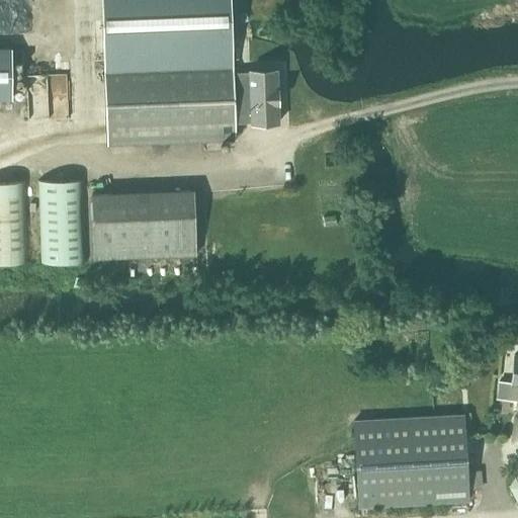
[(230,0),(103,0),(106,62),(109,145),(236,140),(235,122),(252,122),(252,123),(279,122),(277,70),(250,71),(250,72),(233,72),(233,57),(230,0)]
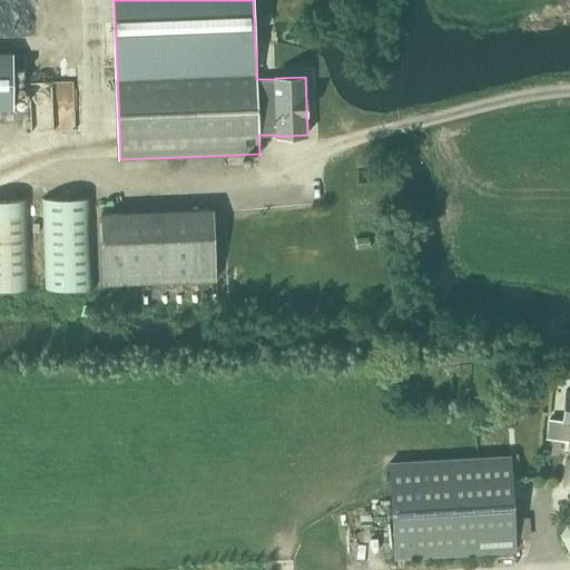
[(0,52),(0,109),(13,109),(13,53),(0,52)]
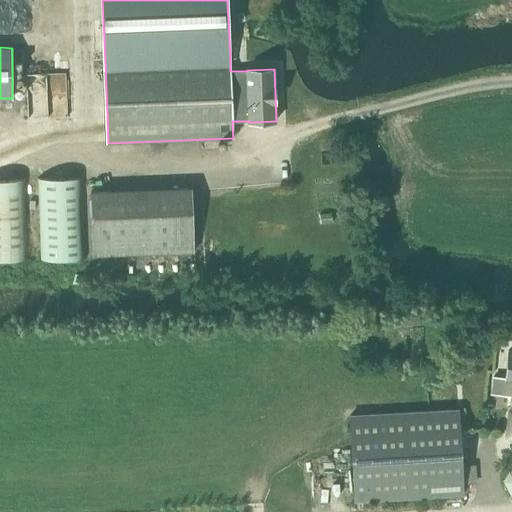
[(84,178),(37,179),(40,261),(87,260),(84,178)]
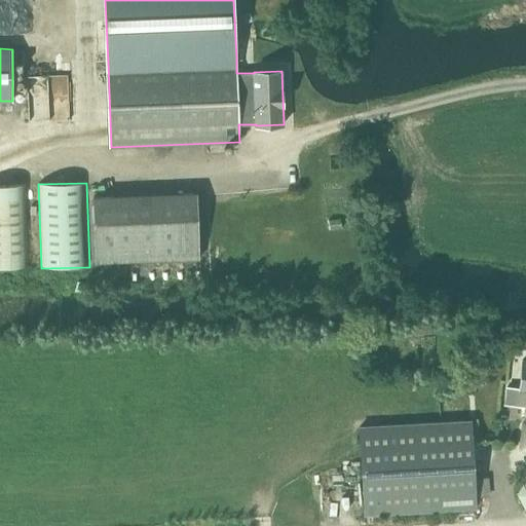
[(0,185),(0,266),(29,266),(27,185),(0,185)]
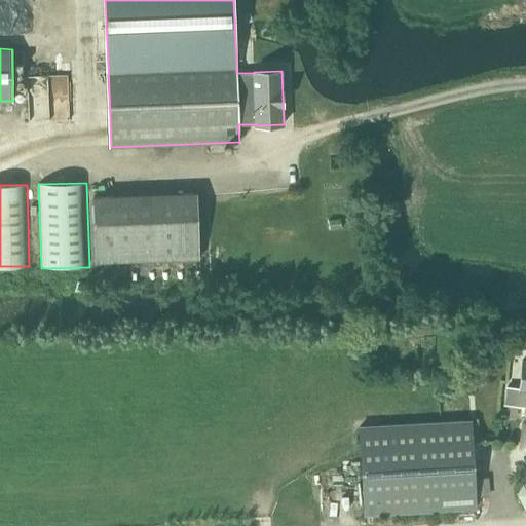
[(95,265),(199,261),(197,192),(91,196),(95,265)]
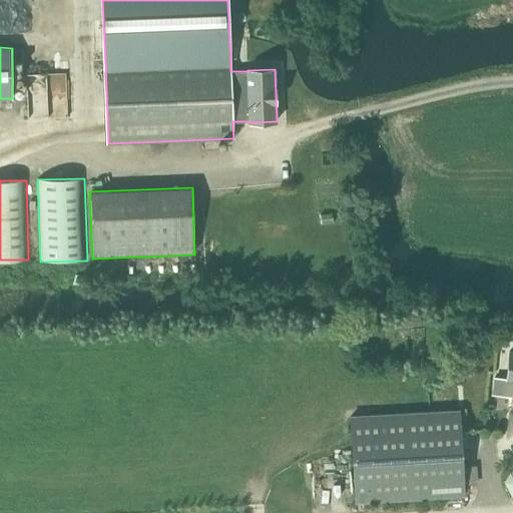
[(506,380),(504,395),(512,396),(512,412),(512,413),(510,436),(512,436),(512,352),(510,352),(507,379),(506,379),(506,380)]
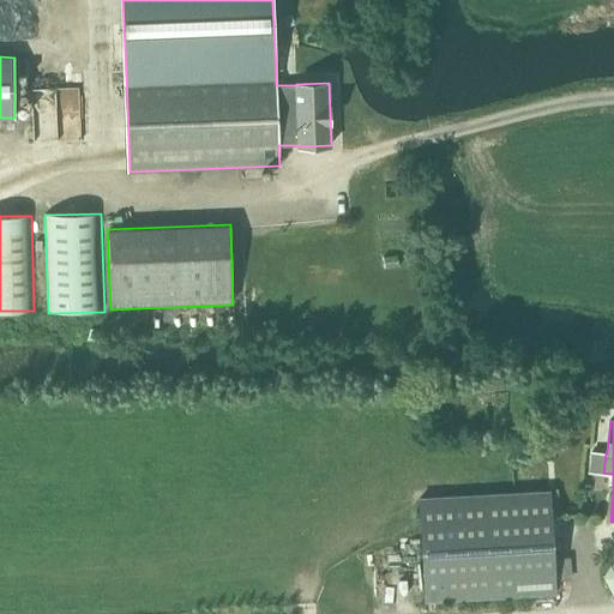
[(425,601),(557,594),(551,492),(419,499),(423,571),(425,601)]
